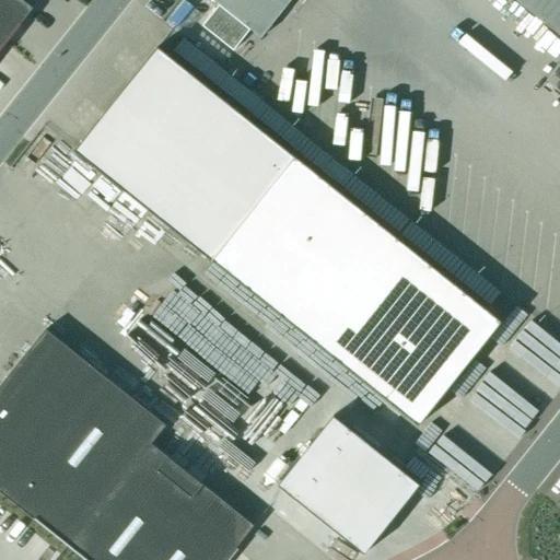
[(22,0),(0,0),(0,49),(33,8),(22,0)]
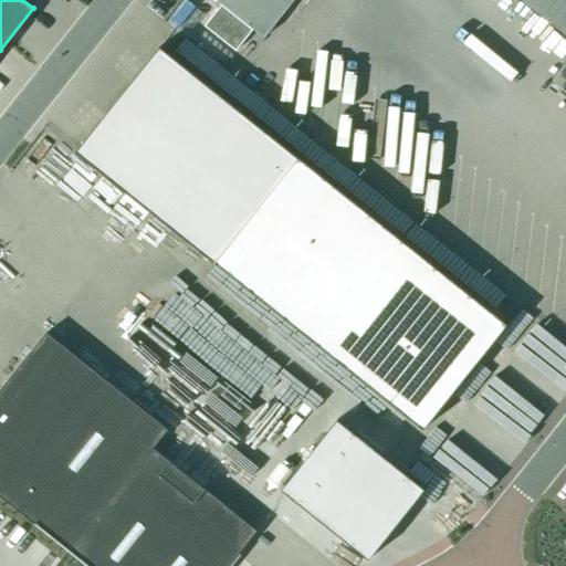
[(216,0),(264,39),(294,0),(216,0)]
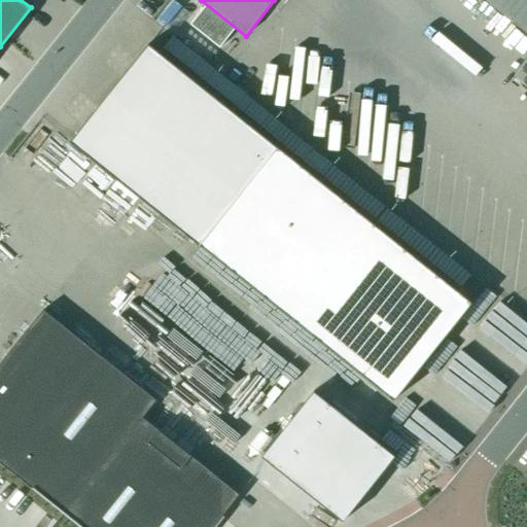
[(390,0),(379,0),(400,20),(407,13),(390,0)]
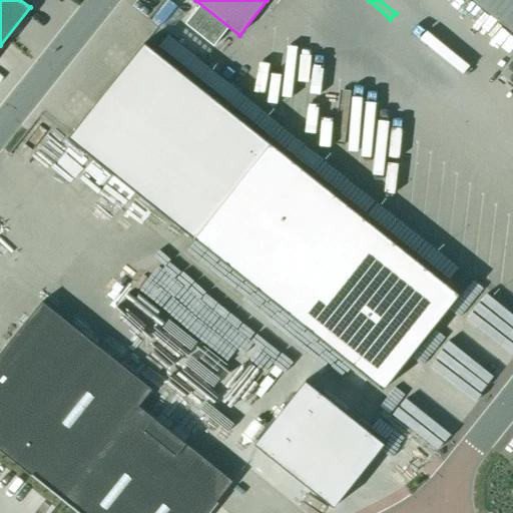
[(512,0),(472,0),(512,32),(512,57),(501,73),(512,83),(512,0)]
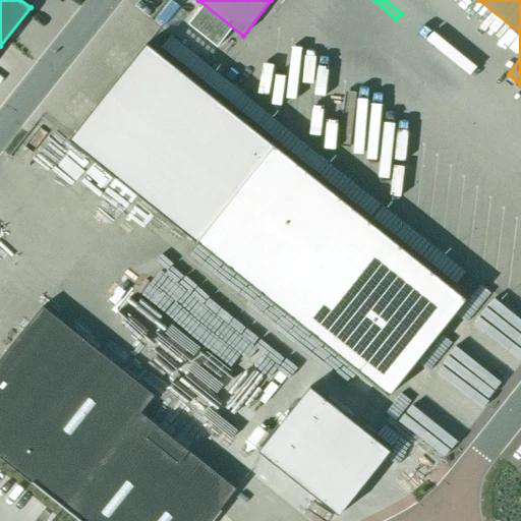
[(232,27),(204,4),(188,23),(217,47),(232,27)]
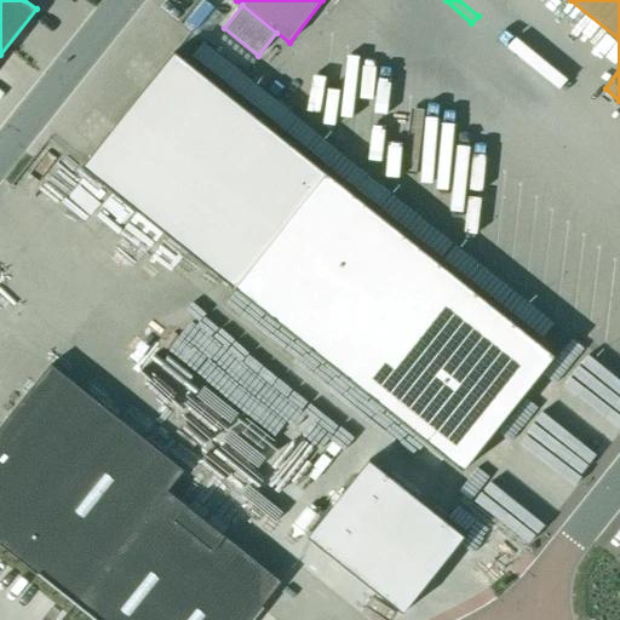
[(176,52),(84,167),(464,471),(555,356),(176,52)]
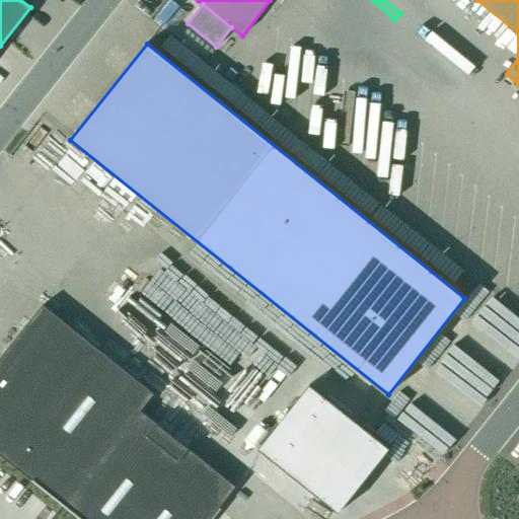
[(43,305),(0,358),(0,455),(79,518),(209,518),(217,509),(218,510),(220,508),(219,507),(235,488),(189,450),(189,449),(187,447),(186,448),(173,438),(173,437),(170,434),(170,435),(157,425),(158,424),(156,423),(155,423),(140,412),(154,394),(43,305)]
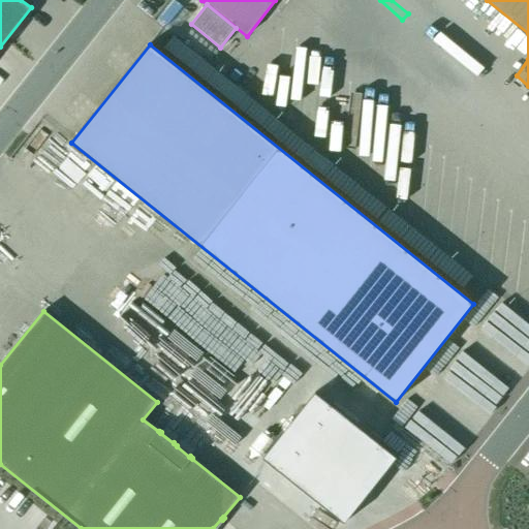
[(397,458),(315,393),(262,459),(344,523),(397,458)]
